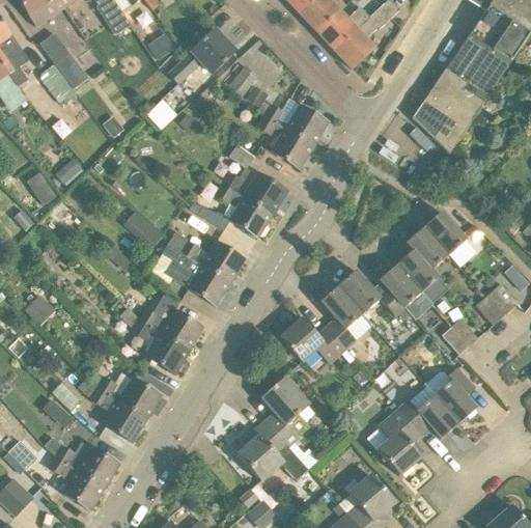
[(18,0),(36,27),(65,7),(60,0),(18,0)]
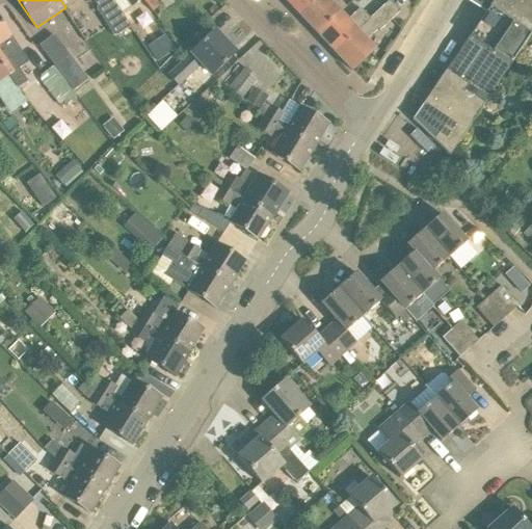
[(117,33),(131,25),(113,0),(102,0),(97,3),(98,4),(97,7),(114,32),(117,33)]
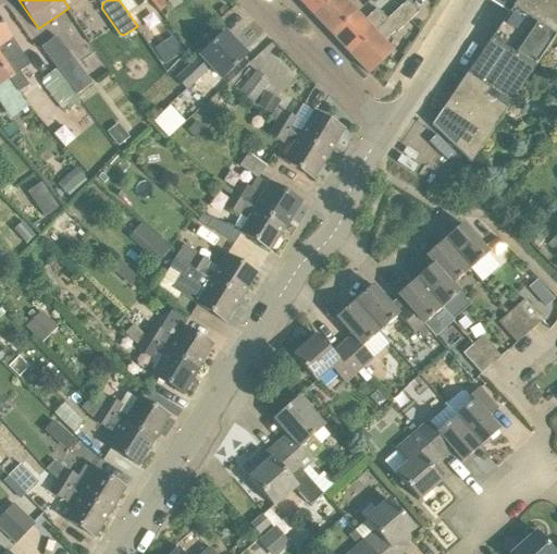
[(168,3),(165,0),(153,0),(160,9),(161,9),(168,3)]
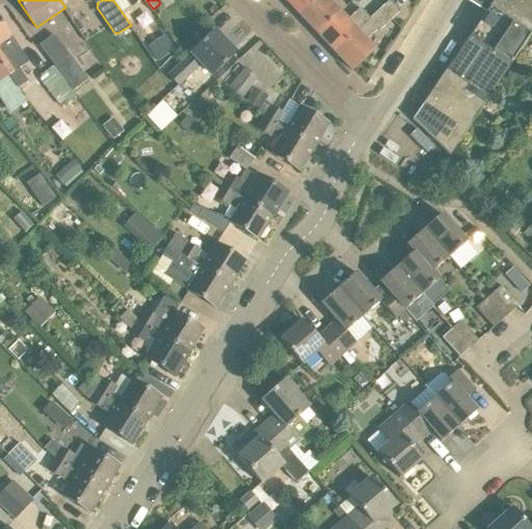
[(288,0),(300,12),(313,0),(288,0)]
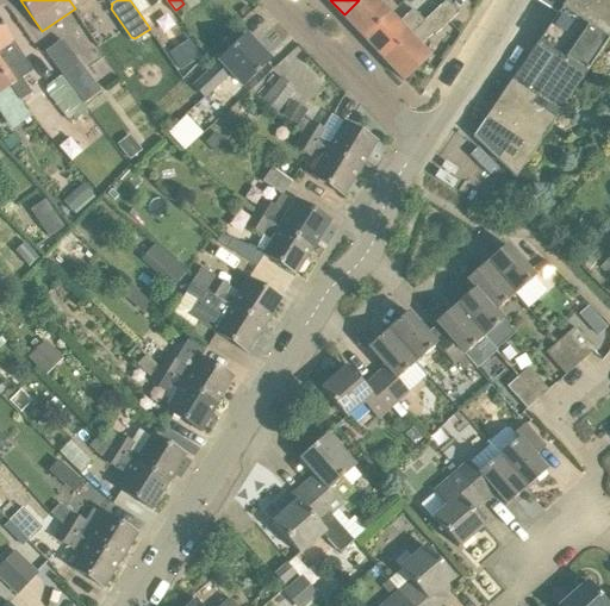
[(365,36),(397,5),(393,0),(359,0),(344,14),(365,36)]
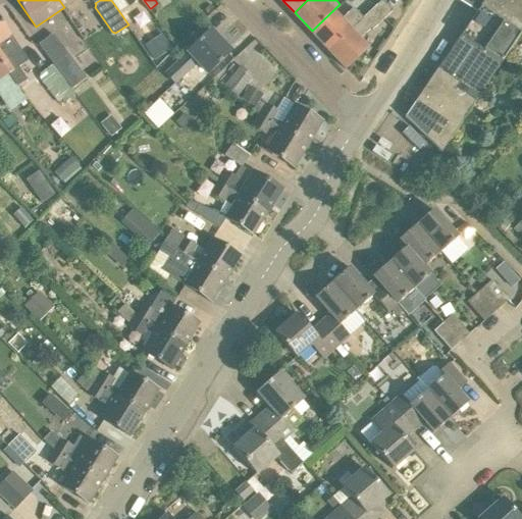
[(393,9),(384,0),(381,0),(364,15),(363,15),(329,49),(346,67),(368,46),(359,37),(371,27),(372,28),(393,9)]
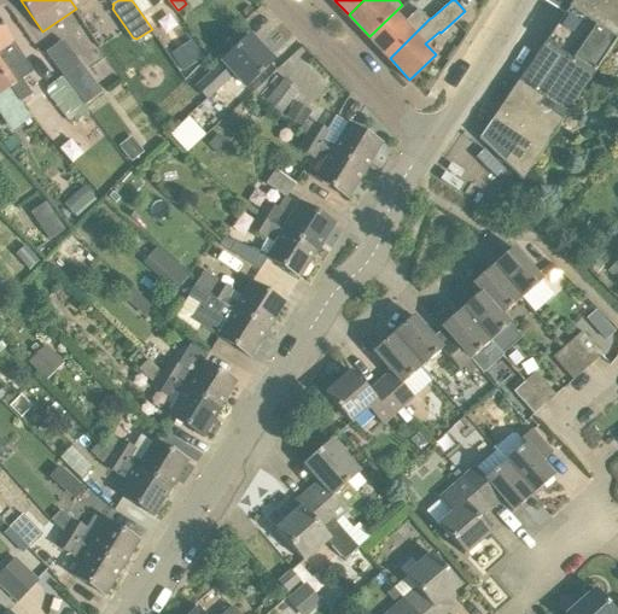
[(617,35),(617,0),(571,0),(479,135),(481,136),(522,177),(617,35)]
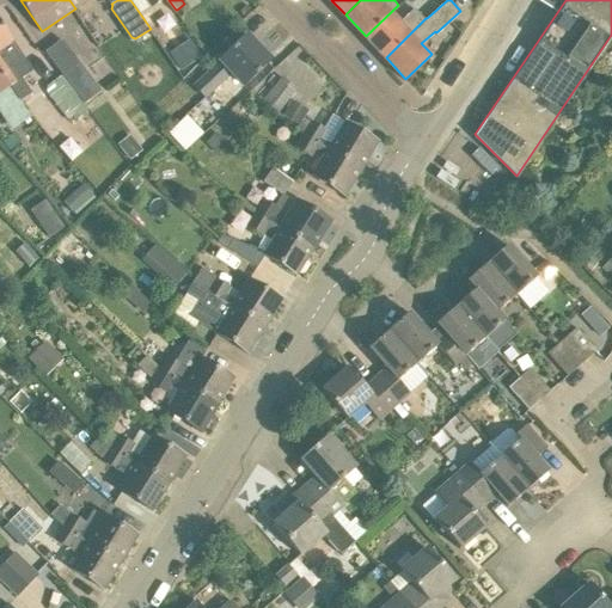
[(386,57),(426,18),(416,7),(402,20),(393,11),(399,5),(398,5),(366,36),(386,57)]
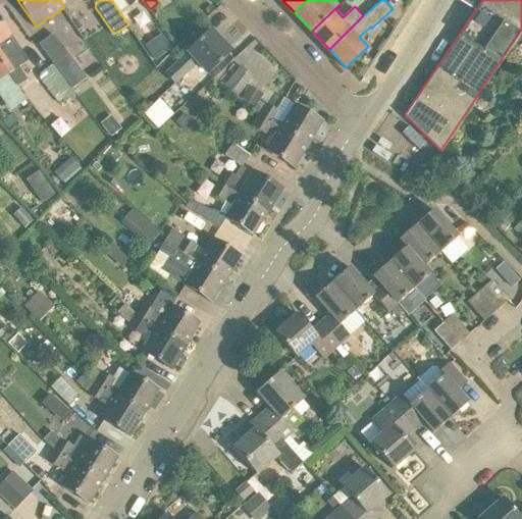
[(0,16),(0,57),(9,71),(17,84),(28,78),(19,65),(29,58),(0,16)]
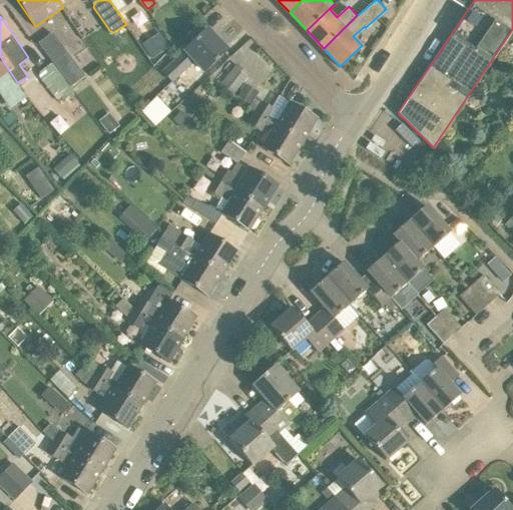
[(203,72),(227,49),(217,38),(206,27),(161,70),(172,81),(194,62),(203,72)]
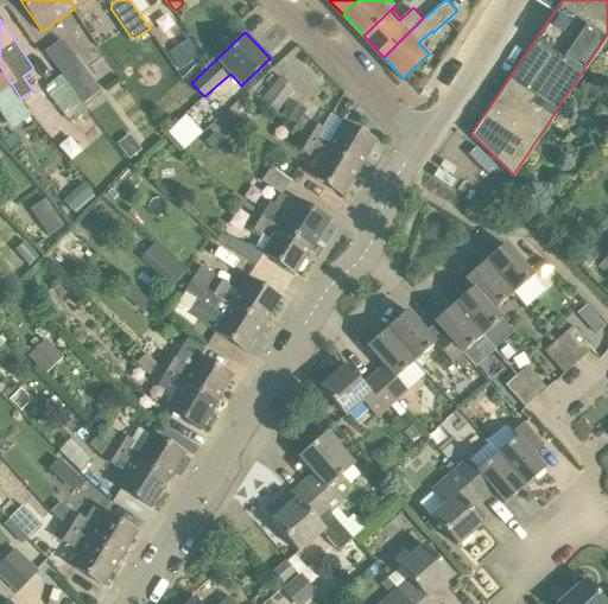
[(189,37),(169,51),(181,68),(201,55),(189,37)]
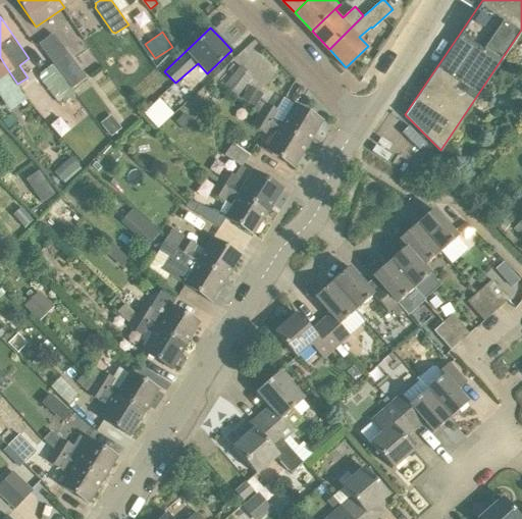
[(60,70),(72,87),(87,76),(61,42),(47,53),(54,62),(53,62),(60,71),(60,70)]
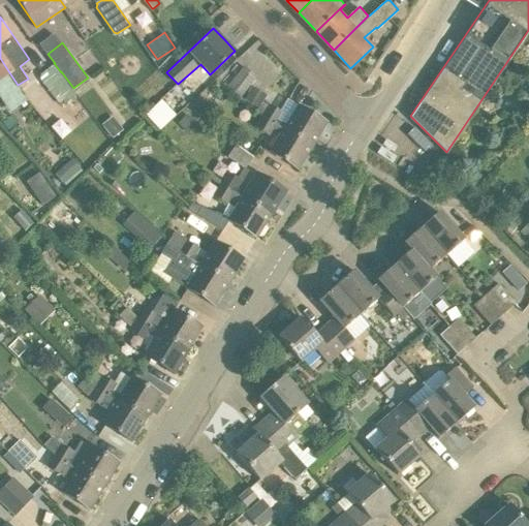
[(0,79),(9,72),(0,58),(0,79)]
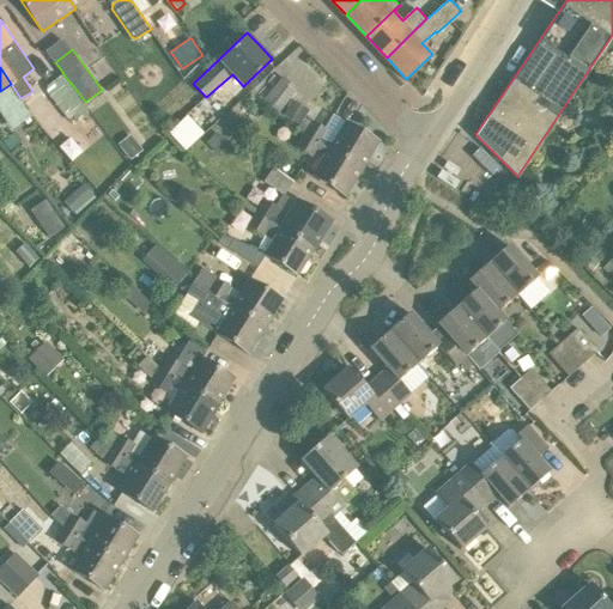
[(89,107),(85,102),(71,83),(71,84),(62,73),(46,85),(71,120),(89,107)]
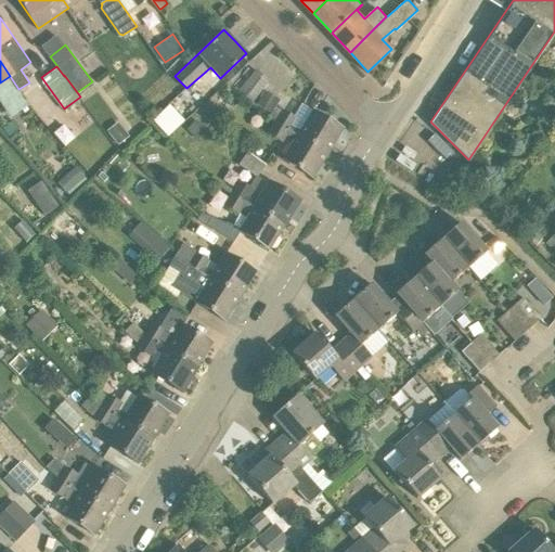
[(254,102),(271,79),(256,67),(239,91),(254,102)]
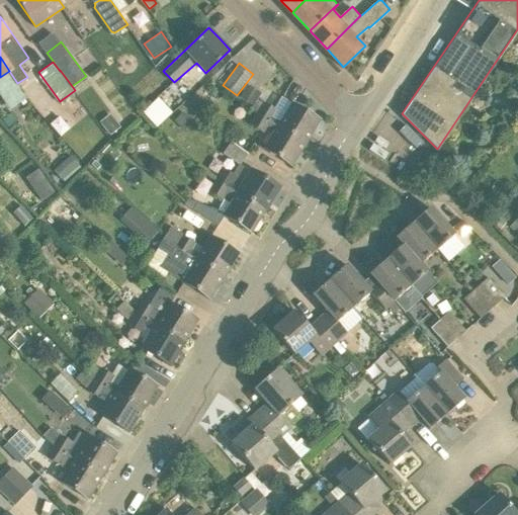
[(240,95),(254,105),(258,98),(262,91),(247,82),(240,95)]
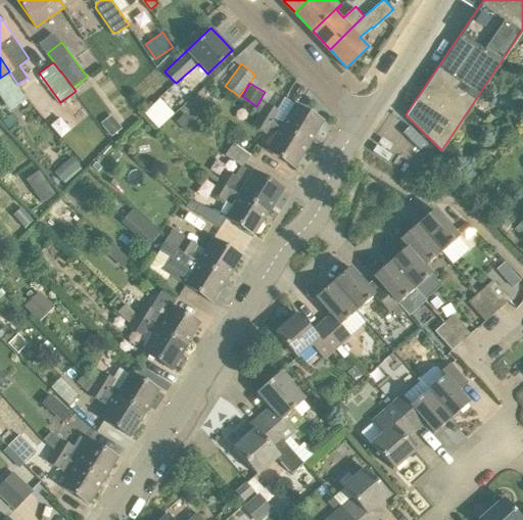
[(175,111),(160,97),(145,111),(158,127),(175,111)]
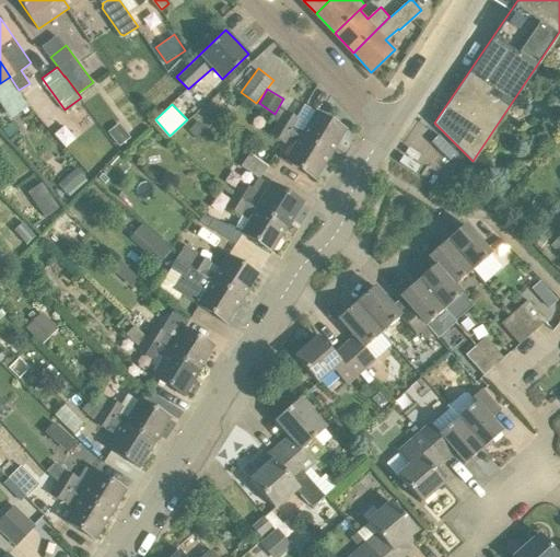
[(347,128),(316,109),(303,130),(294,125),(299,117),(287,109),(279,122),(331,153),(347,128)]
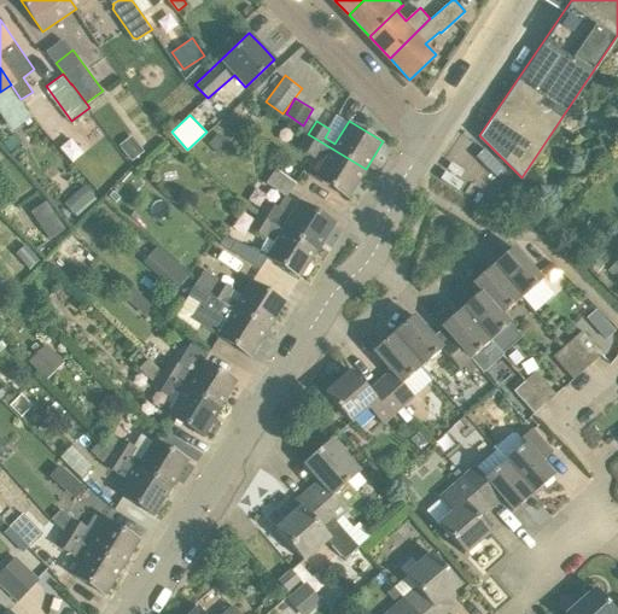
[(232,144),(219,129),(207,141),(220,155),(232,144)]
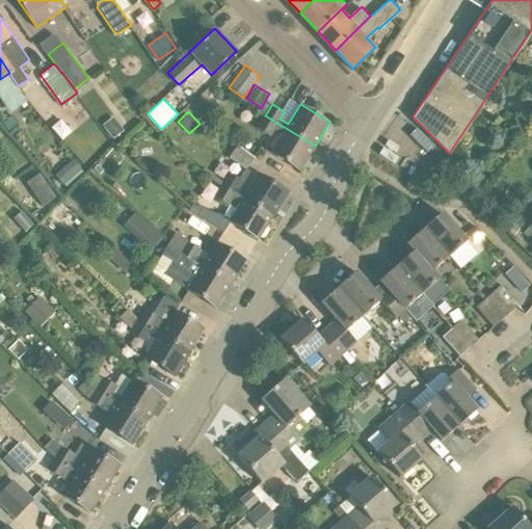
[(300,169),(315,146),(265,115),(258,128),(271,136),(275,129),(282,133),(270,152),(300,169)]
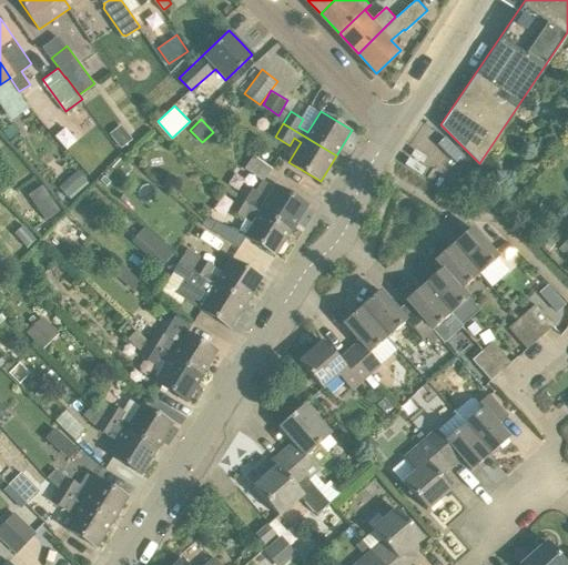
[(133,138),(124,127),(112,137),(121,147),(133,138)]
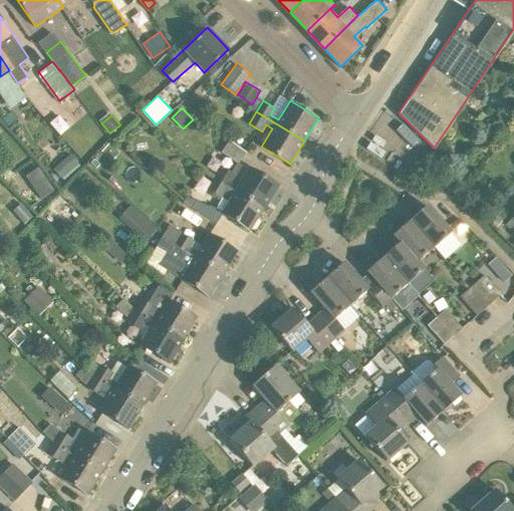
[(222,151),(237,162),(239,163),(240,162),(247,151),(230,140),(222,151)]
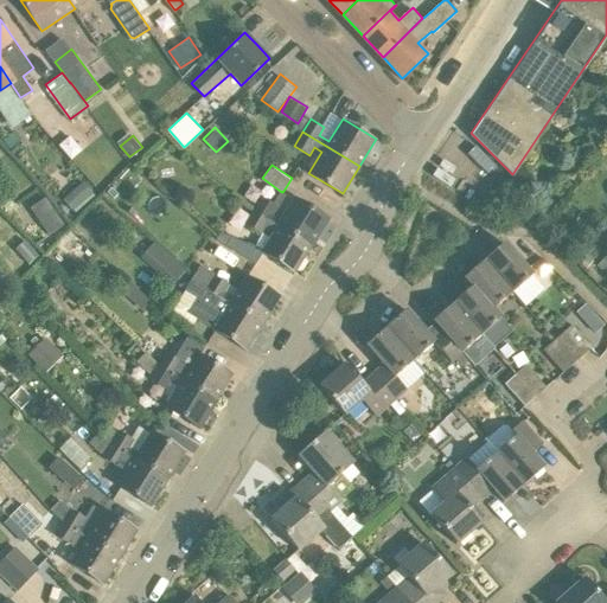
[(72,209),(93,191),(83,180),(63,198),(72,209)]
